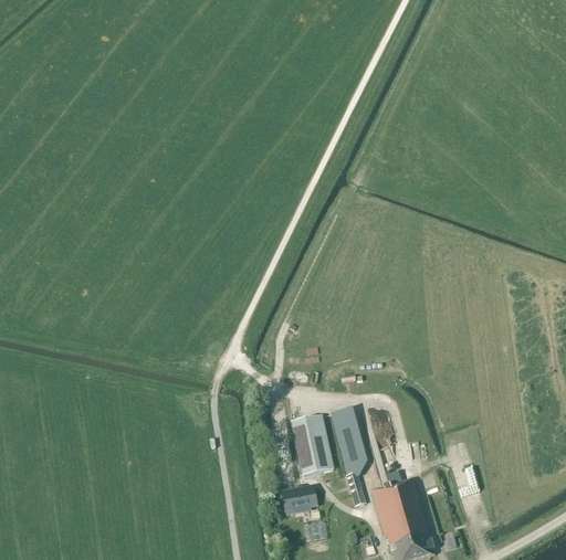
[(312,366),(308,376),(314,378),(317,368),(312,366)]
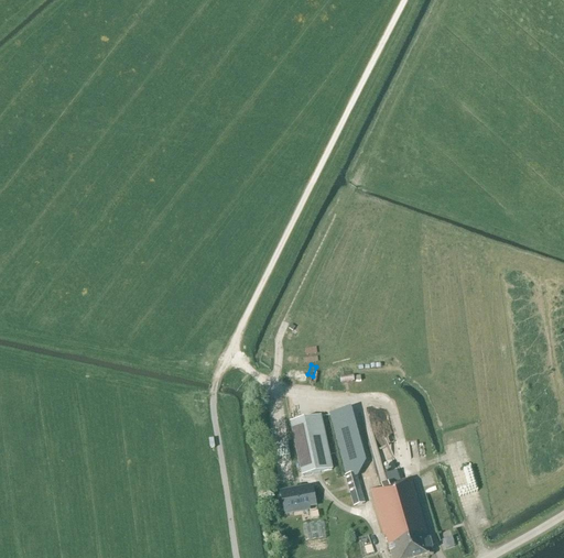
[(340,370),(342,376),(355,374),(354,368),(340,370)]
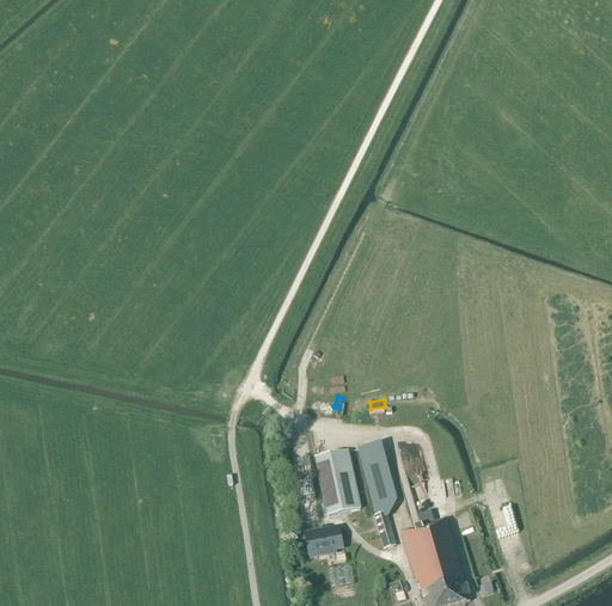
[(356,445),(375,513),(385,509),(386,514),(387,513),(396,497),(380,439),(356,445)]
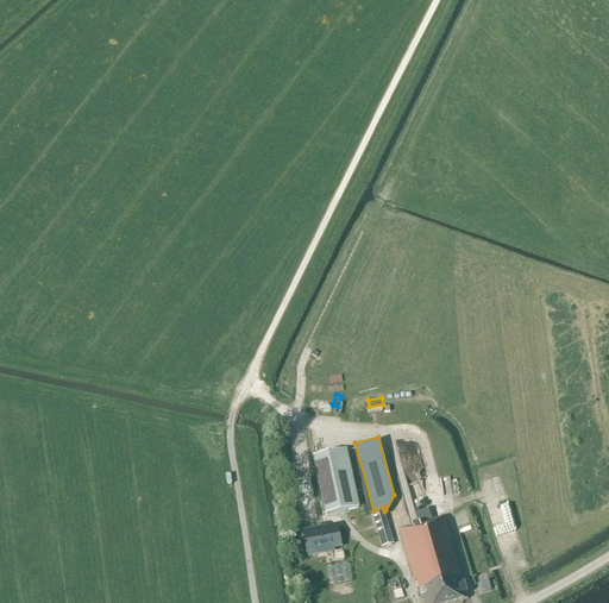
[(325,509),(358,503),(345,445),(313,452),(325,509)]
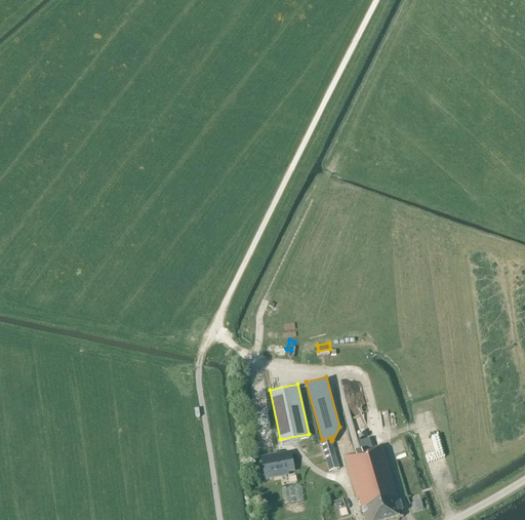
[(373,444),(370,435),(358,439),(361,448),(344,452),(357,496),(359,495),(365,519),(377,519),(403,513),(382,442),(373,444)]
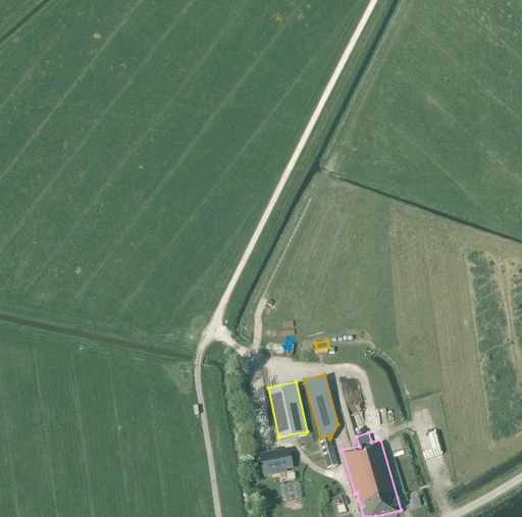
[(327,465),(336,462),(329,438),(328,434),(320,437),(319,437),(327,465)]
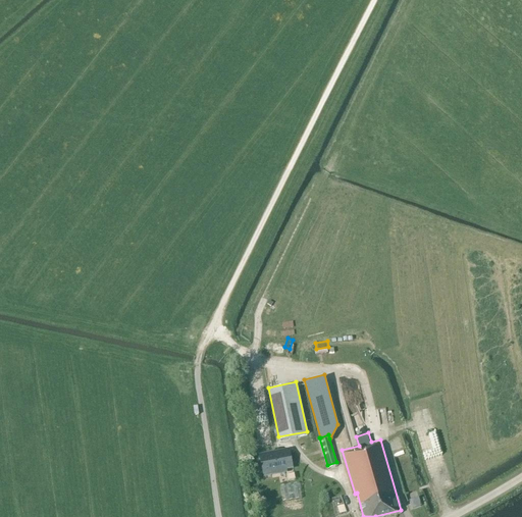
[(260,454),(264,474),(291,469),(288,449),(260,454)]
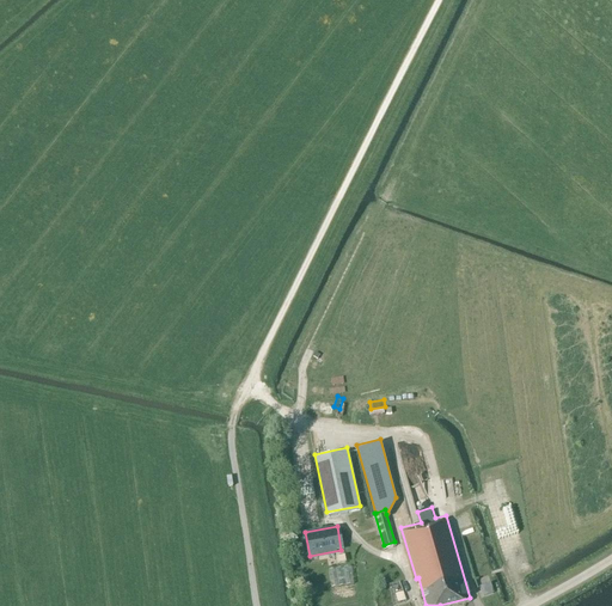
[(354,576),(353,559),(331,561),(331,577),(354,576)]
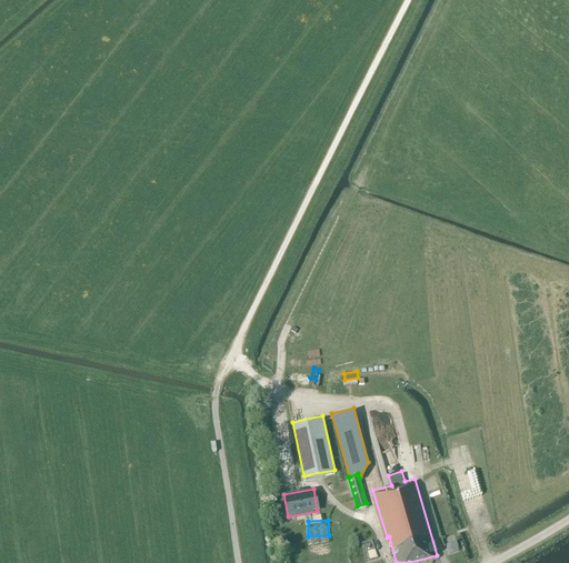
[(456,534),(446,539),(450,549),(460,544),(456,534)]
